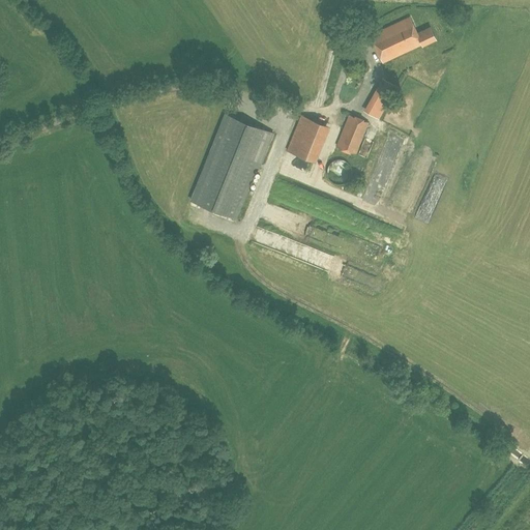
[(410,18),(371,36),(383,62),(417,46),(412,35),(417,33),(410,18)]
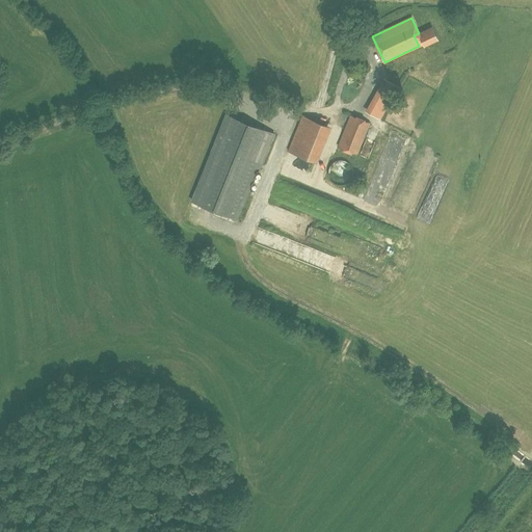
[(439,40),(432,27),(419,33),(414,35),(419,46),(424,44),(425,46),(439,40)]
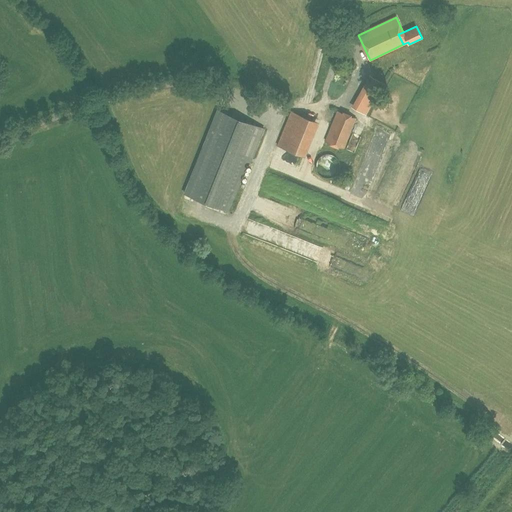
[(356,108),(366,114),(384,83),(374,77),(356,108)]
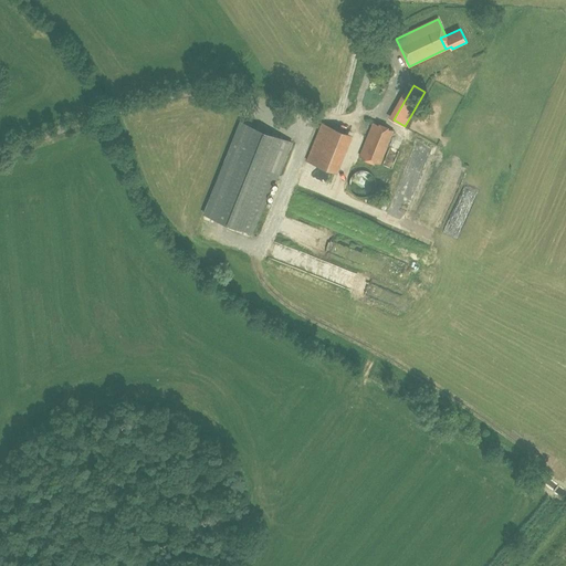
[(205,213),(252,232),(274,178),(278,179),(292,143),(241,122),(205,213)]
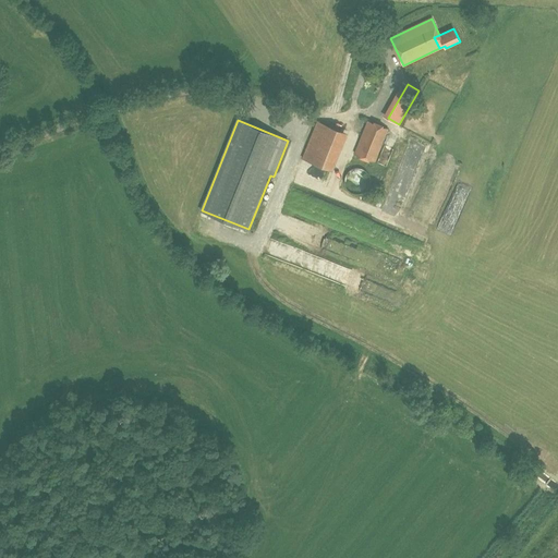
[(348,133),(317,120),(302,158),(334,170),(348,133)]
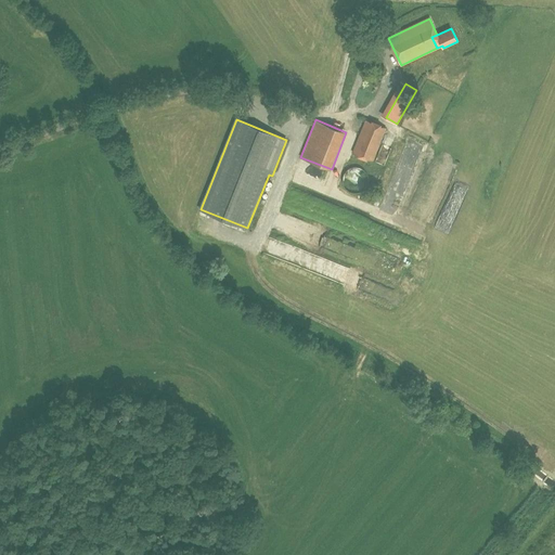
[(366,119),(353,153),(373,160),(386,127),(366,119)]
